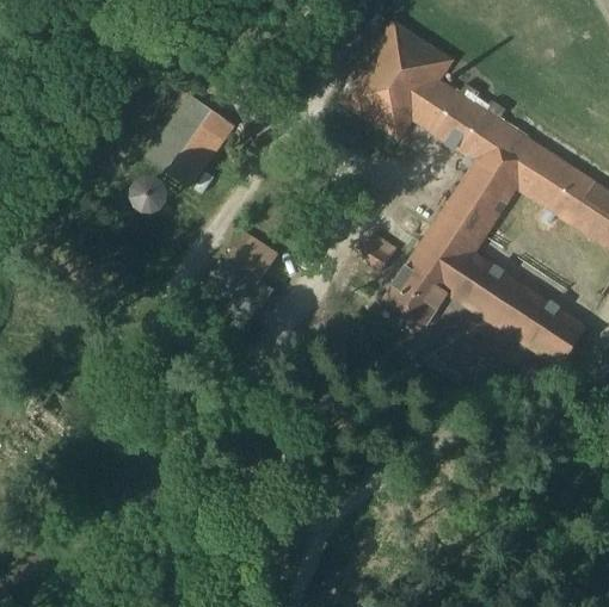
[(411,118),(472,158),(515,189),(608,246),(608,186),(583,171),(498,118),(505,109),(487,97),(481,106),(472,101),(478,92),(462,81),(456,91),(440,81),(454,60),(395,23),(342,106),(397,141),(411,118)]
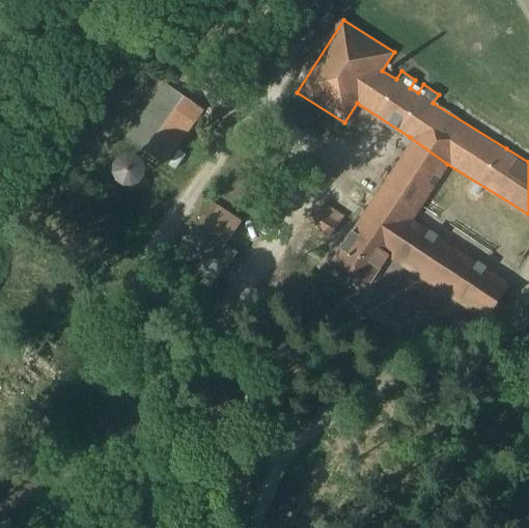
[(164,164),(202,112),(166,85),(129,139),(164,164)]
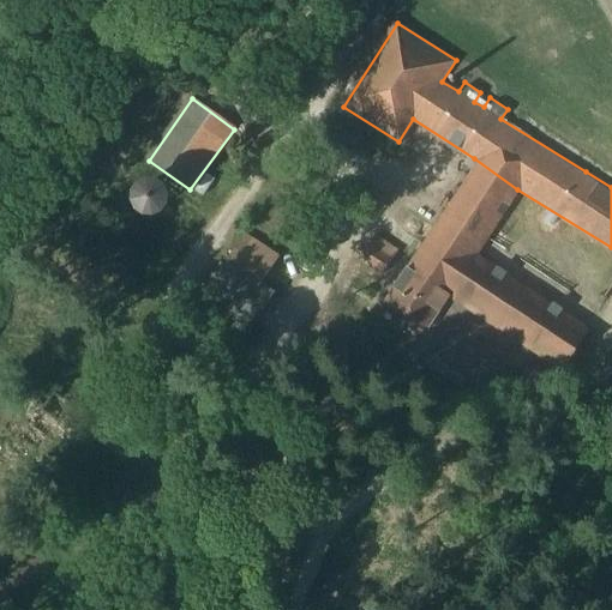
[(517,189),(474,158),(405,265),(381,303),(427,332),(449,297),(562,367),(587,326),(475,255),(517,189)]
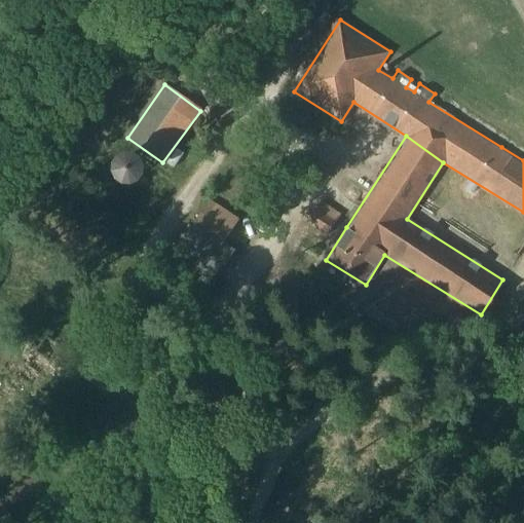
[(134,152),(125,153),(118,155),(112,161),(111,170),(113,179),(120,184),(128,186),(139,182),(144,175),(144,166),(142,157),(134,152)]
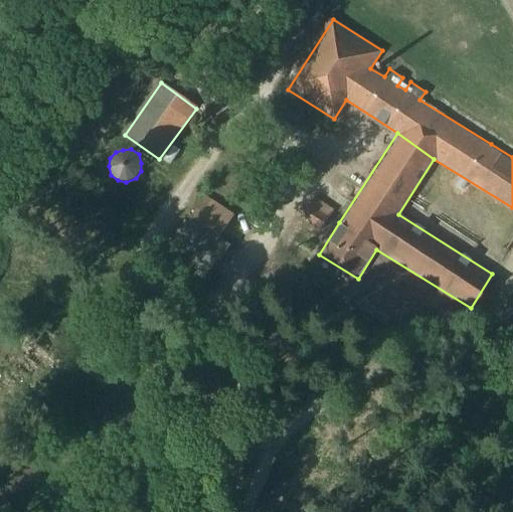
[(199,290),(229,244),(217,237),(233,212),(205,193),(159,264),(199,290)]
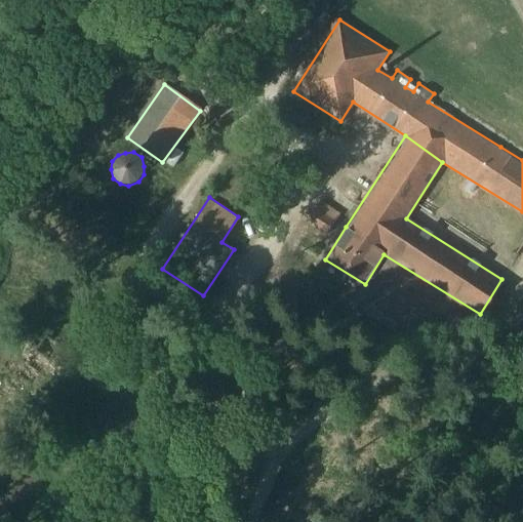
[(306,222),(325,234),(334,218),(315,206),(306,222)]
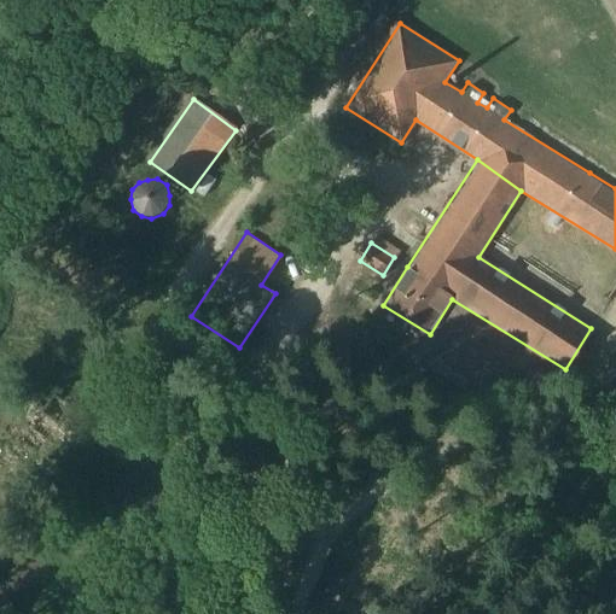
All buildings are outlined.
